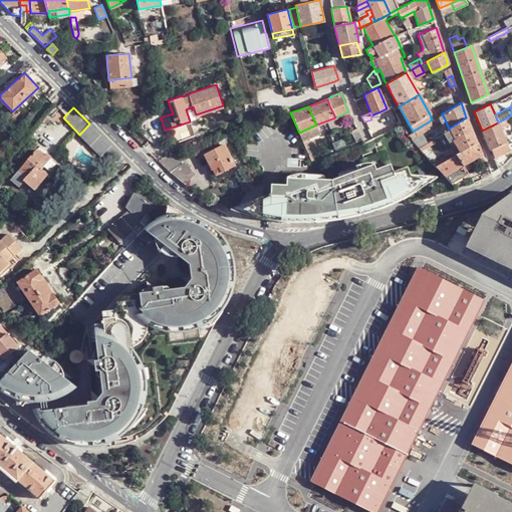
[(460,152),(477,143),(466,117),(449,129),(454,139),(452,139),(460,152)]
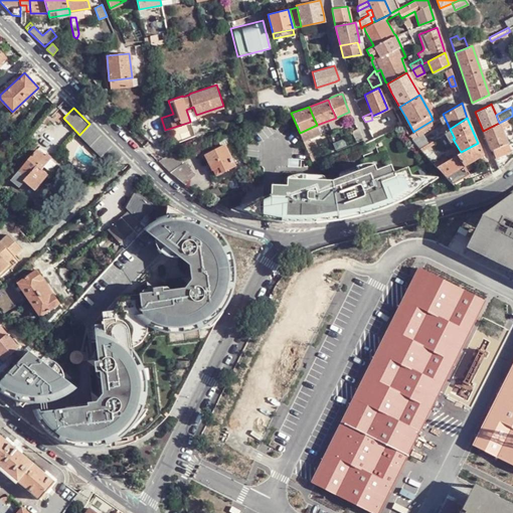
[(430,122),(414,131),(416,135),(433,126),(430,122)]
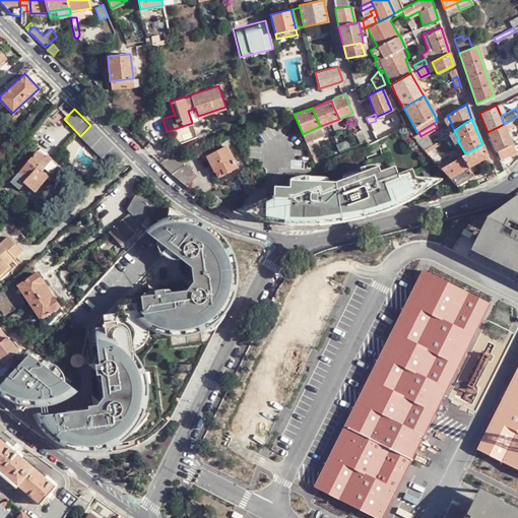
[(488,132),(495,151),(512,145),(504,124),(488,132)]
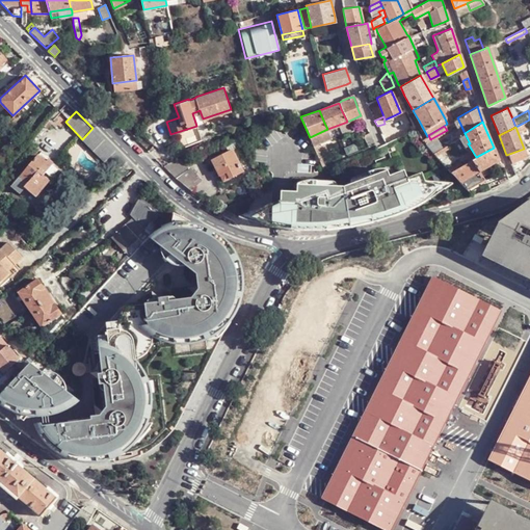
[(113,174),(126,162),(118,154),(93,128),(82,139),(81,140),(113,174)]
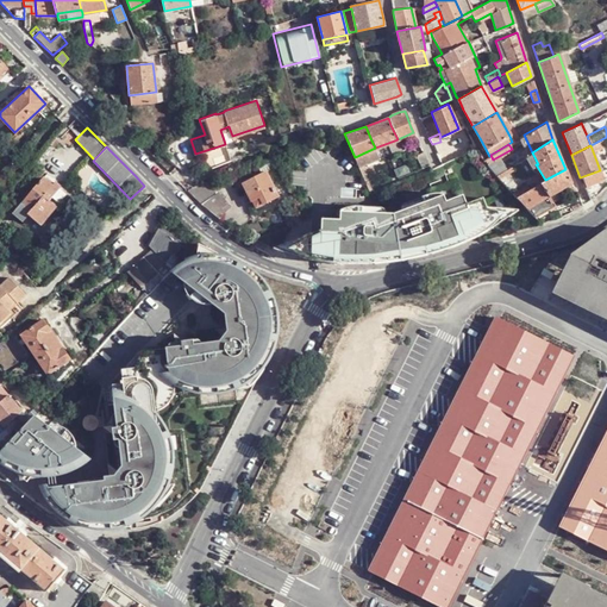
[(421,167),(429,164),(423,151),(415,154),(421,167)]
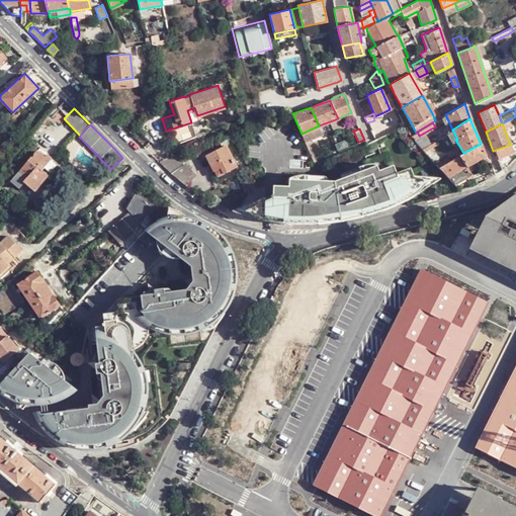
[(235,141),(231,132),(217,138),(221,147),(226,145),(235,141)]
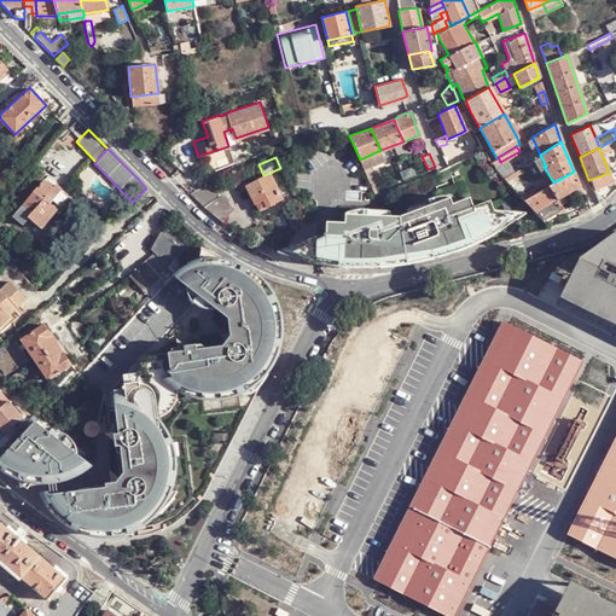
[(527,162),(501,178),(505,180),(529,166),(527,162)]
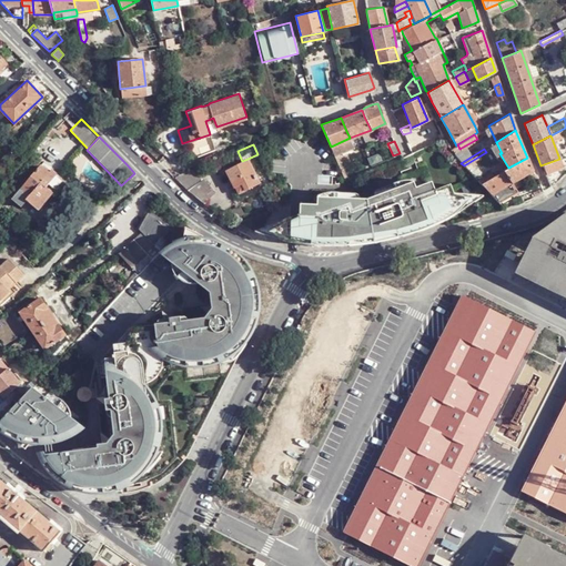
[(334,154),(343,175),(346,174),(345,171),(346,171),(339,153),(334,154)]
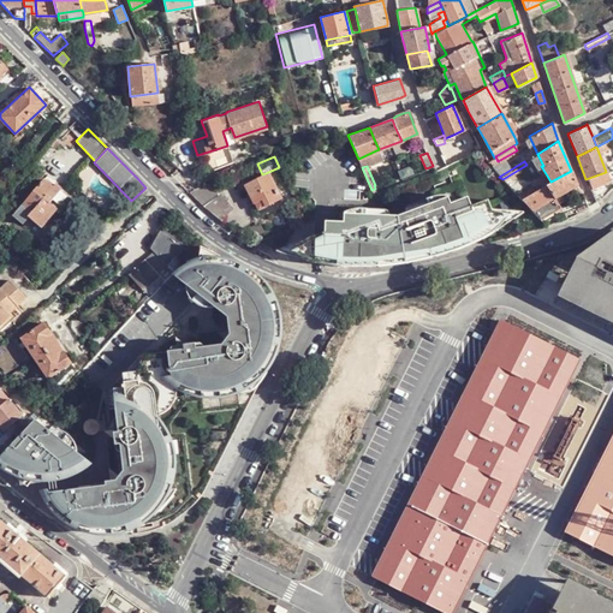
[(553,198),(553,197),(576,184),(571,171),(551,182),(546,185),(553,198)]
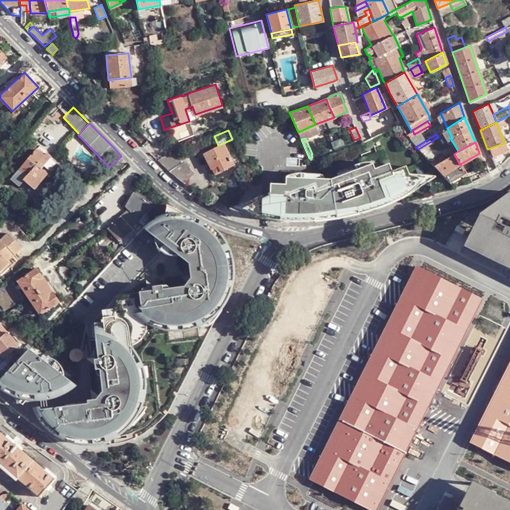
[(234,164),(223,143),(218,145),(204,153),(210,168),(212,167),(218,164),(221,170),(234,164)]
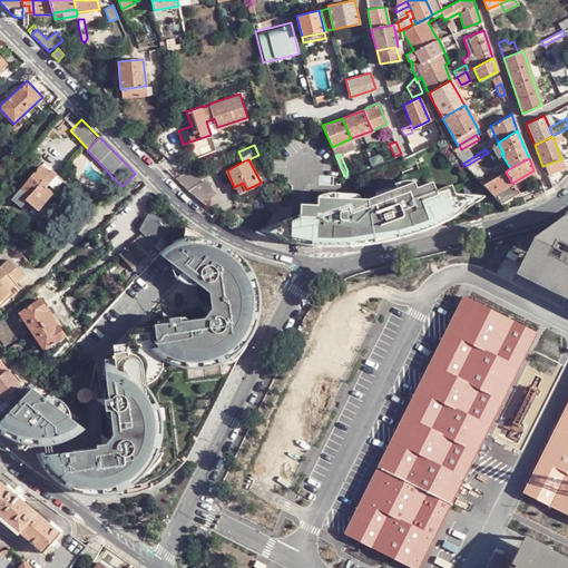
[(542,166),(547,175),(565,167),(561,159),(542,166)]
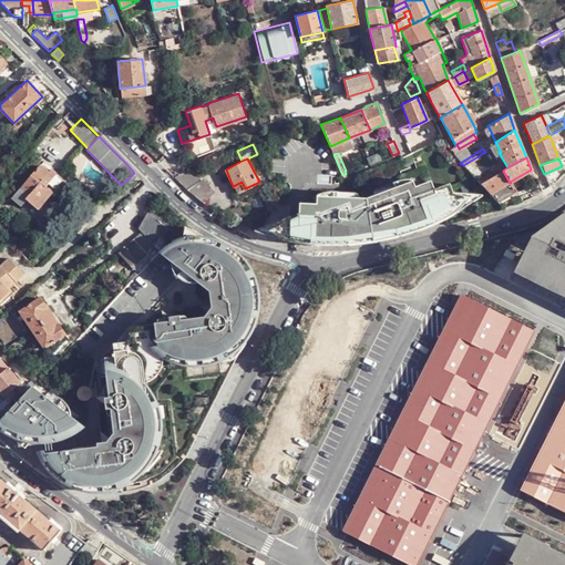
[(45,187),(55,175),(51,171),(48,174),(38,166),(20,188),(27,196),(24,199),(37,209),(51,193),(45,187)]
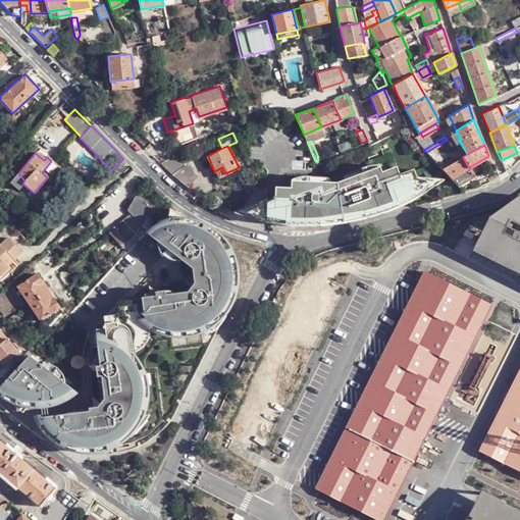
[(164,167),(178,179),(184,175),(176,157),(164,167)]
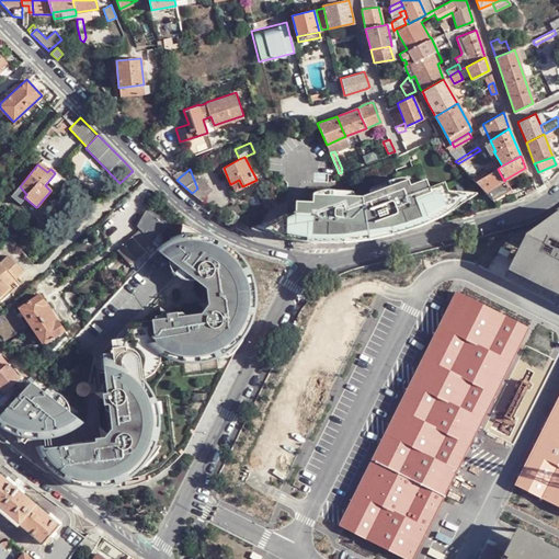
[(470,178),(475,182),(488,174),(485,169),(470,178)]
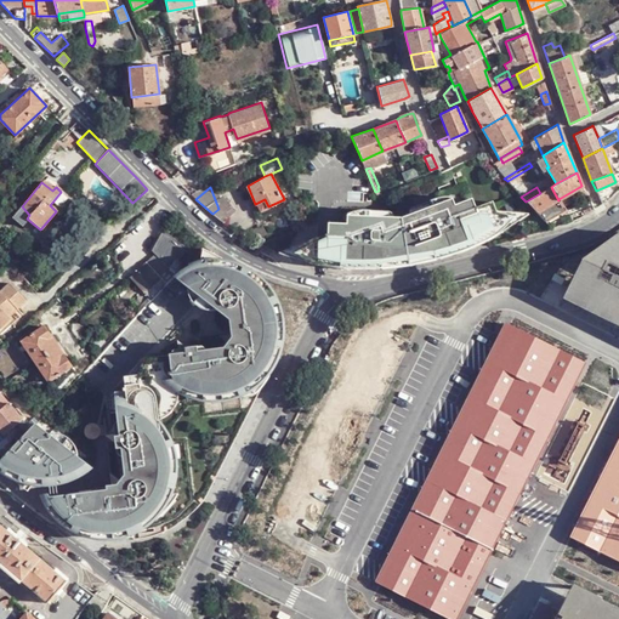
[(564,209),(558,199),(558,200),(551,187),(540,193),(526,202),(535,211),(543,219),(545,221),(564,209)]
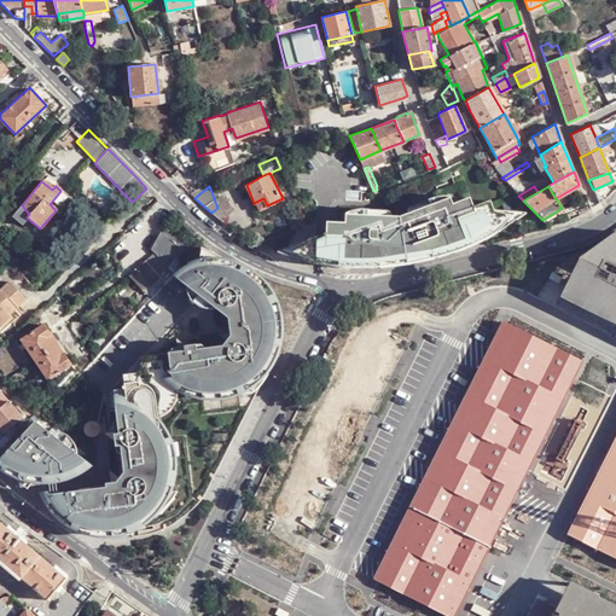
[(260,209),(267,205),(263,198),(256,202),(260,209)]
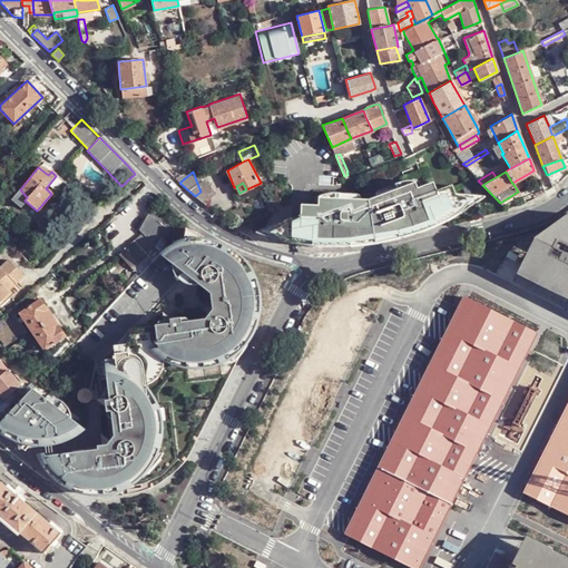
[(452,211),(460,207),(451,185),(436,191),(432,183),(417,188),(414,183),(368,201),(334,199),(334,202),(317,202),(317,206),(310,206),(307,245),(315,246),(326,246),(326,238),(348,240),(351,238),(374,235),(398,231),(401,231),(421,223),(423,231),(432,227),(448,221),(454,216),(452,211)]
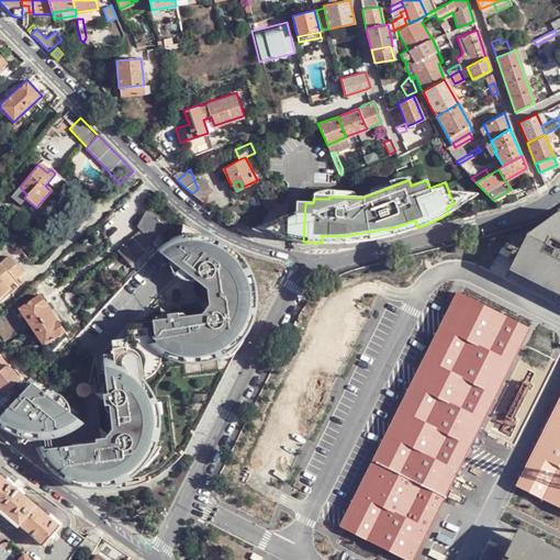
[(287,216),(288,201),(287,201),(281,203),(273,208),(269,211),(265,219),(261,227),(272,228),(272,226),(273,224),(276,223),(277,222),(279,222),(280,222),(280,220),(287,216)]
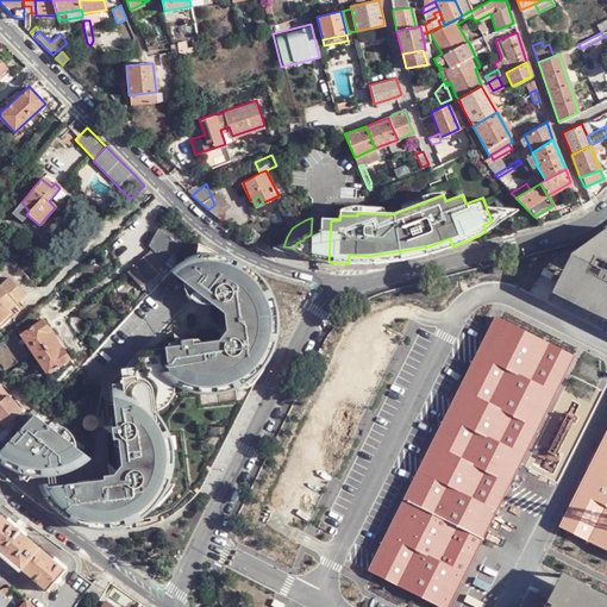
[(329,262),(331,220),(321,220),(321,231),(311,235),(304,238),(304,241),(302,241),(300,241),(299,242),(296,243),(295,245),(295,248),(295,251),(298,255),(300,256),(304,256),(304,257),(329,262)]
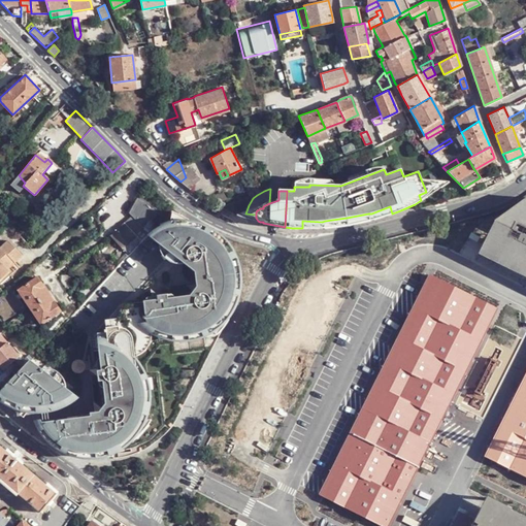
[(141,228),(141,227),(156,210),(134,193),(128,211),(131,216),(141,228)]
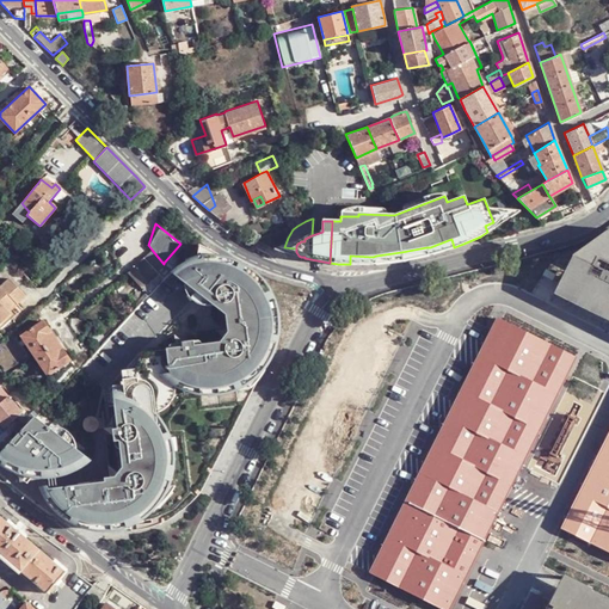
[(608,234),(574,250),(554,291),(608,318),(608,234)]
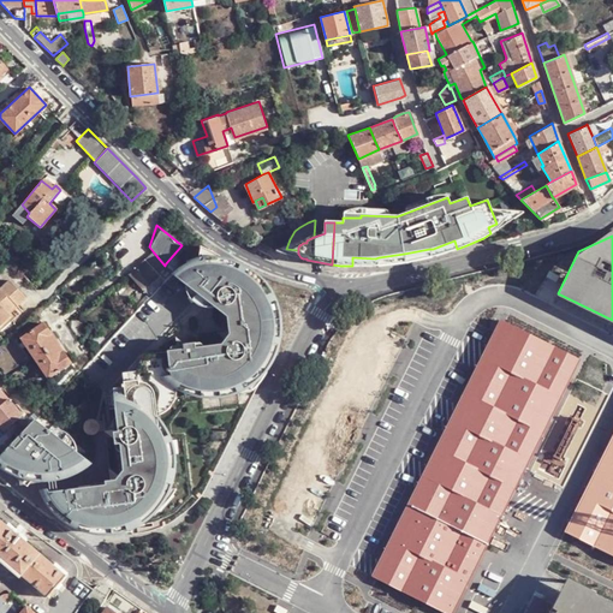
[(433,249),(435,256),(457,249),(454,240),(433,249)]
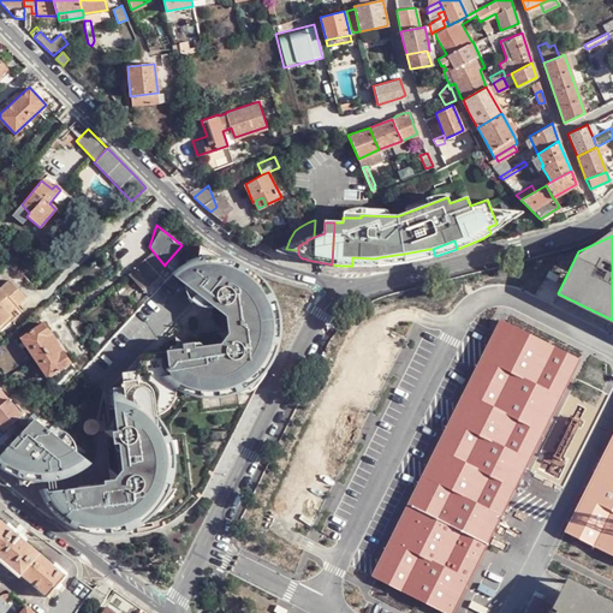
[(200,248),(196,261),(204,260),(213,260),(219,260),(218,256),(212,254),(200,248)]
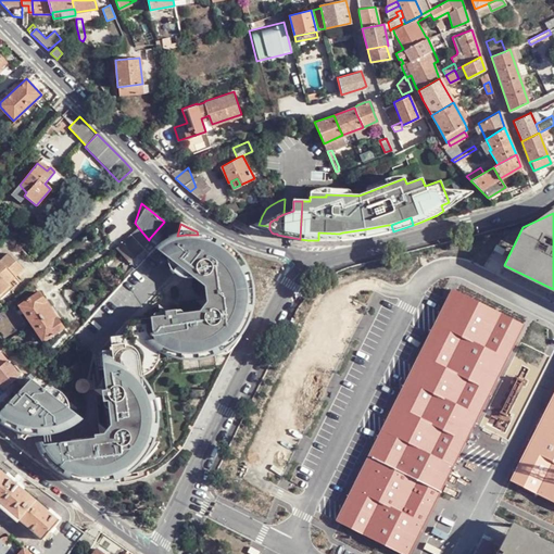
[(365,229),(366,237),(390,231),(388,225),(365,229)]
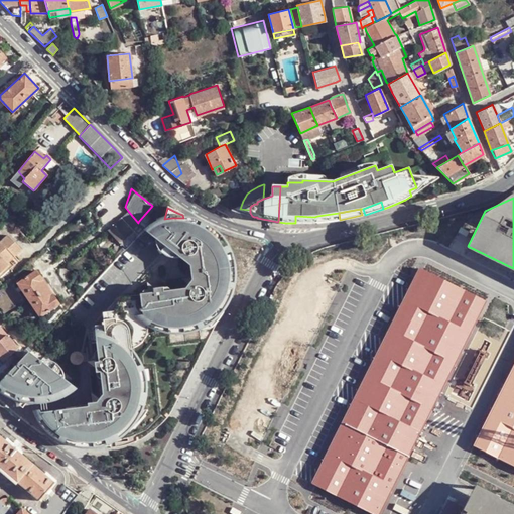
[(121,216),(132,229),(138,223),(128,211),(121,216)]
